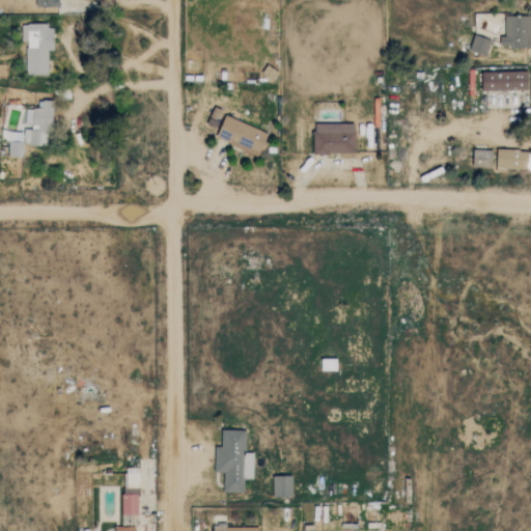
[(530,16),(505,16),(505,37),(501,37),(500,48),(530,48),(530,16)]
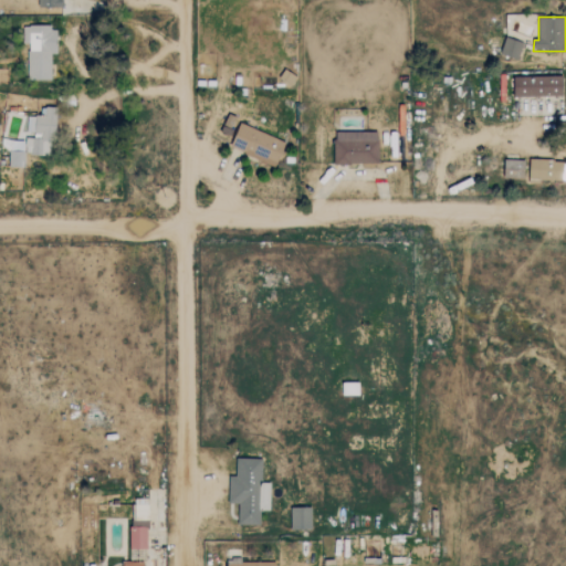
[(51,54),(58,54),(58,27),(28,27),(28,80),(52,80),(51,54)]
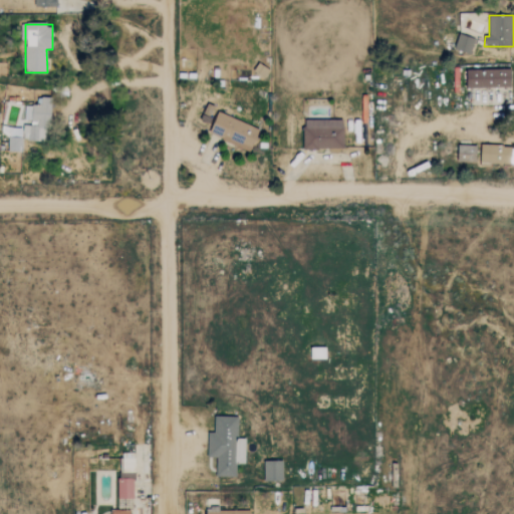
[(455,49),(471,54),(476,39),(460,34),(455,49)]
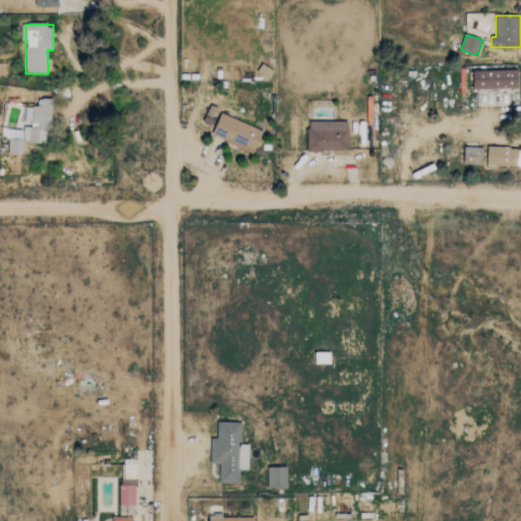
[(474,90),(519,89),(519,68),(473,69),(474,90)]
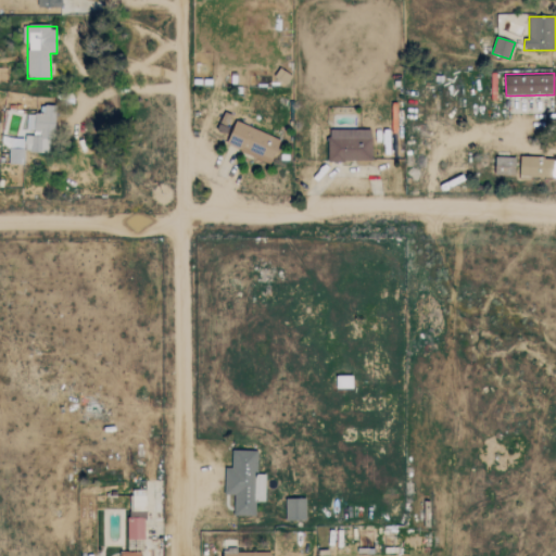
[(55,105),(40,105),(40,114),(29,114),(29,133),(25,133),(25,152),(50,152),(50,138),(55,138),(55,105)]
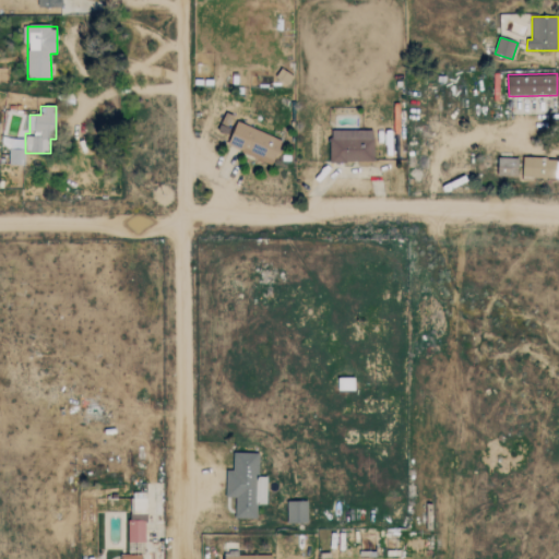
[(273,165),(283,140),(237,122),(227,146),(273,165)]
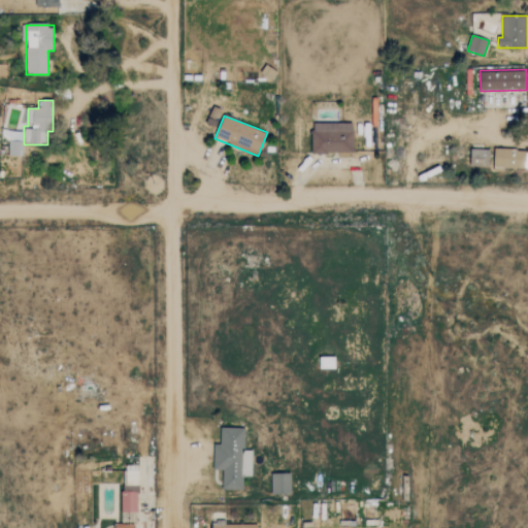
[(353,154),(354,124),(312,123),(312,153),(353,154)]
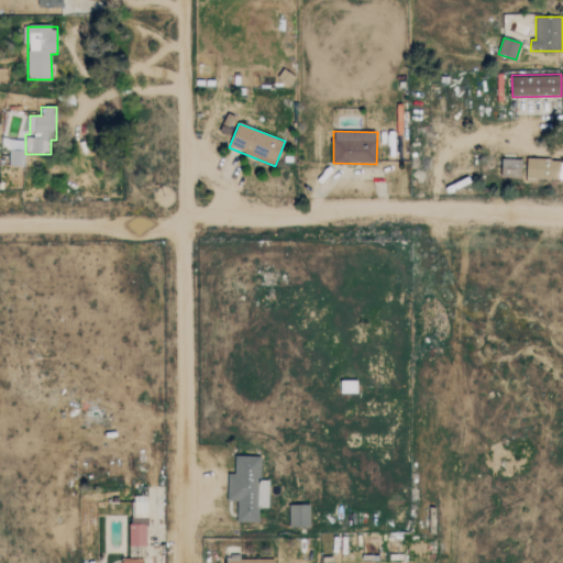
[(24,166),(25,140),(7,140),(7,166),(24,166)]
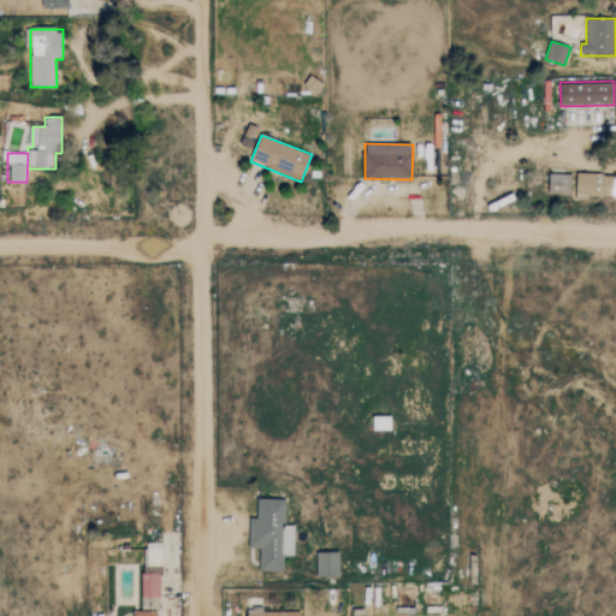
[(572,175),(550,173),(549,194),(572,194),(572,175)]
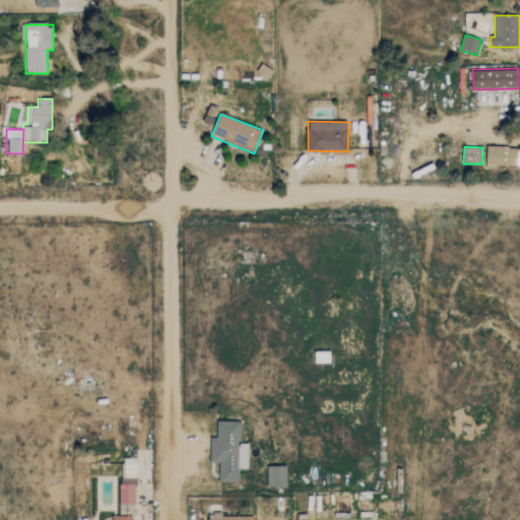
[(486,167),(518,167),(518,148),(488,147),(486,167)]
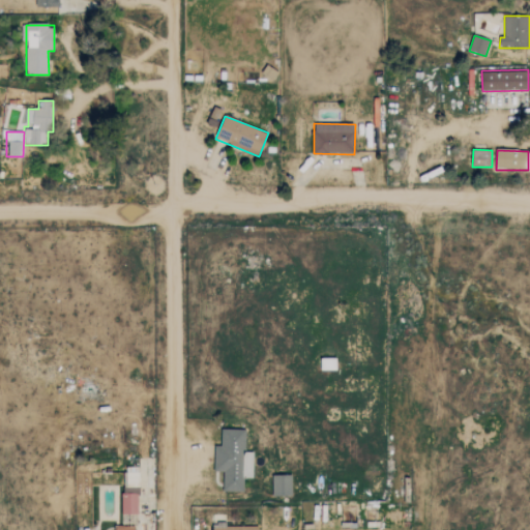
[(336,358),(321,358),(321,370),(336,371),(336,358)]
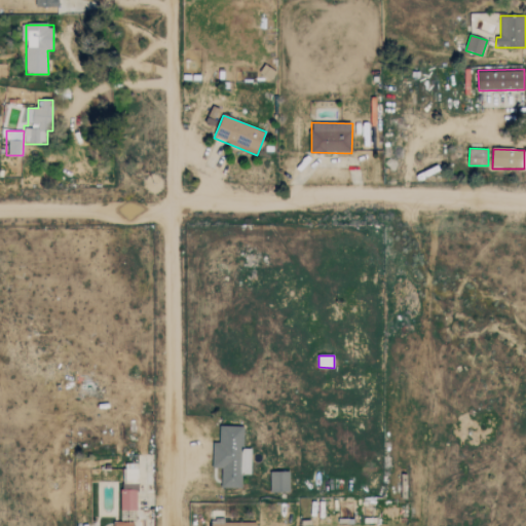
[(245,426),(221,425),(220,443),(214,442),(213,467),(222,468),(221,487),(241,488),(242,475),(251,475),(252,449),(243,449),(245,426)]
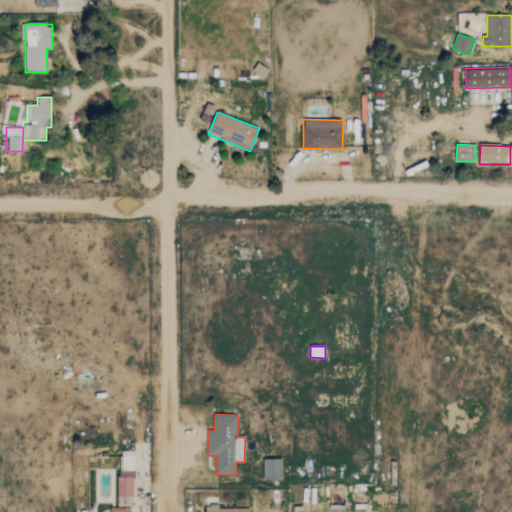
[(135,497),(134,456),(120,457),(121,497),(135,497)]
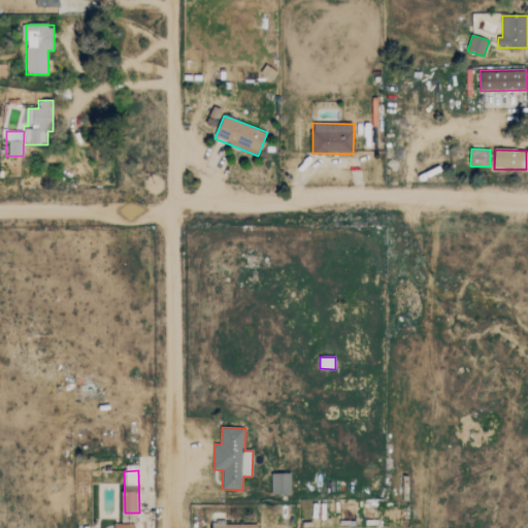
[(291,495),(291,473),(271,473),(272,495),(291,495)]
